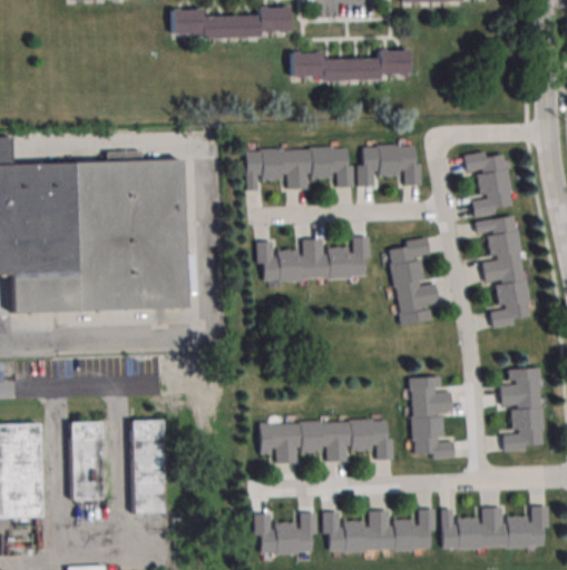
[(258,7),(258,16),(205,17),(205,9),(173,9),(174,38),(264,36),(264,32),(291,31),(291,7),(258,7)]
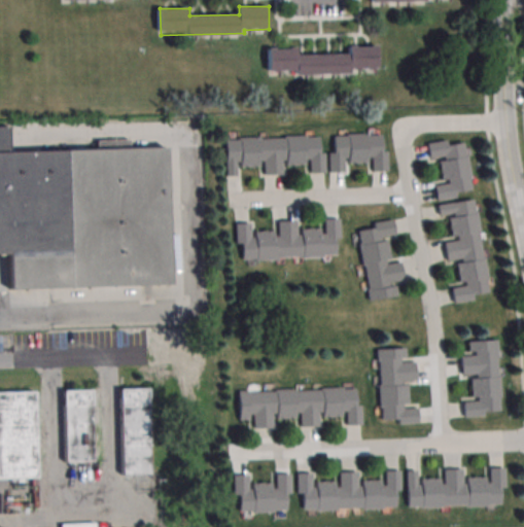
[(300,55),(300,47),(270,48),(270,73),(380,72),(379,46),(349,46),(350,55),(300,55)]
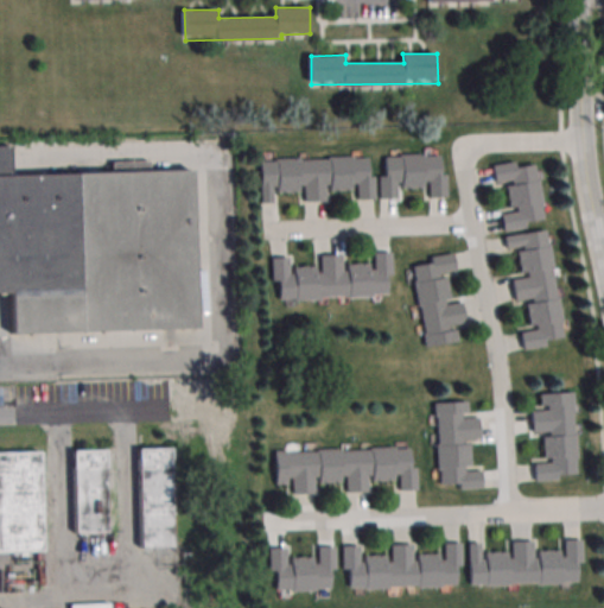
[(449,197),(447,153),(383,154),(385,200),(404,200),(404,188),(428,187),(430,198),(449,197)]
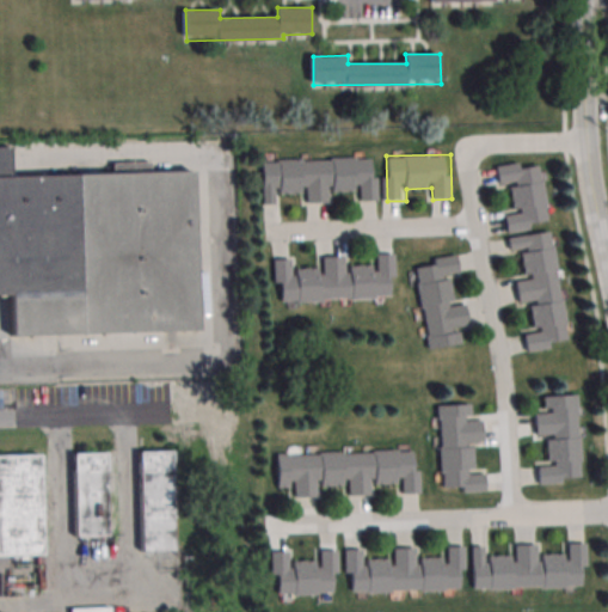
[(264,160),(265,206),(281,204),(280,194),(309,193),(309,203),(333,203),(332,191),(362,191),(362,202),(380,201),(379,158),(264,160)]
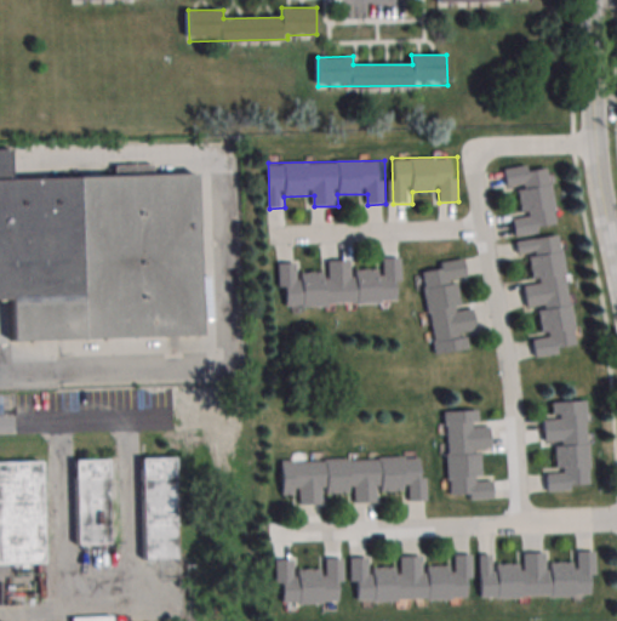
[(507,170),(508,187),(520,186),(524,216),(514,217),(516,234),(559,228),(552,164),(507,170)]
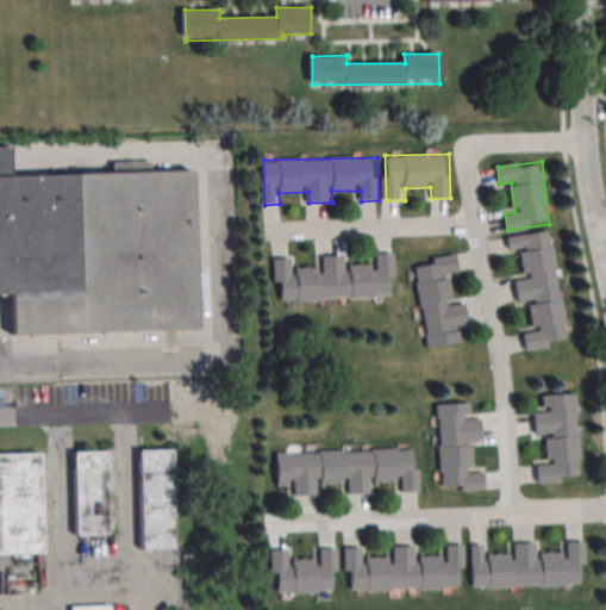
[(0,332),(194,328),(191,173),(0,178),(0,332)]
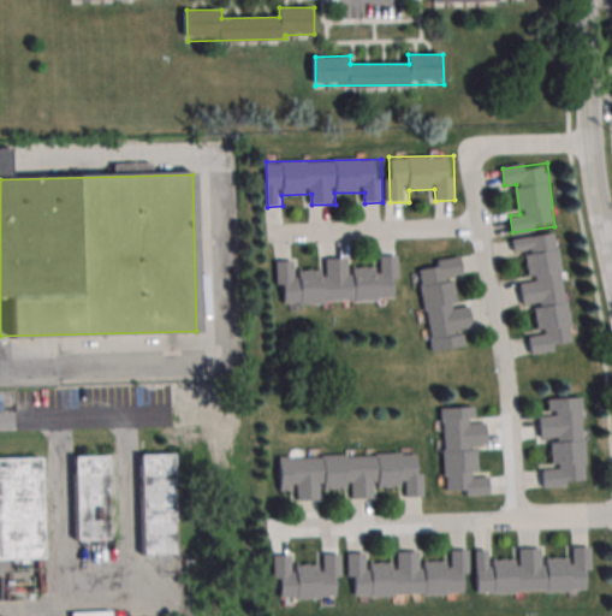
[(560,232),(514,238),(516,252),(527,250),(530,280),(521,282),(524,306),(536,304),(540,333),(529,335),(532,353),(574,347),(560,232)]
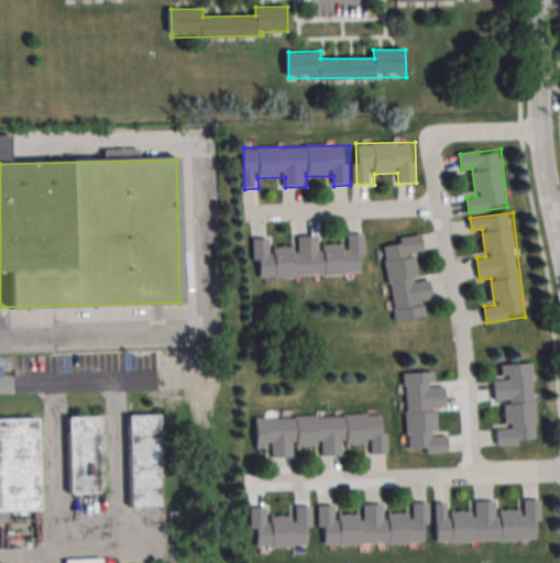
[(365,233),(349,233),(349,244),(321,245),(321,235),(299,235),(299,246),(272,247),(272,238),(254,239),(255,262),(261,262),(261,277),(366,275),(365,233)]
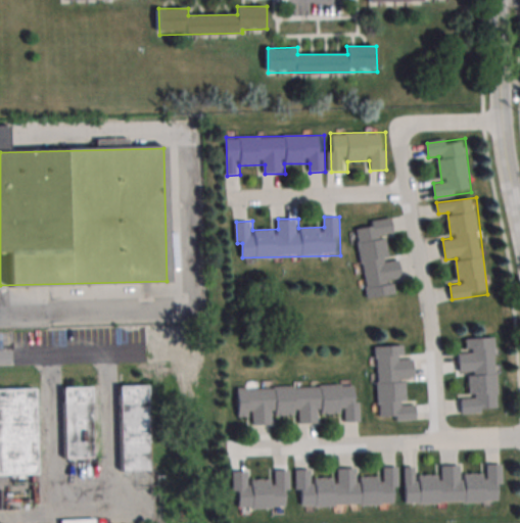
[(386,235),(394,234),(393,220),(358,224),(367,298),(395,295),(394,283),(403,282),(400,258),(389,259),(386,235)]
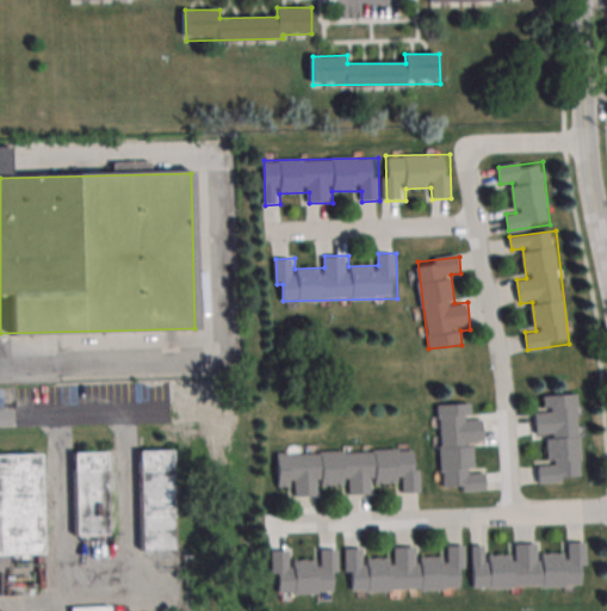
[(580,394),(545,395),(546,411),(536,411),(537,434),(549,434),(550,464),(539,464),(540,482),(582,481),(580,394)]
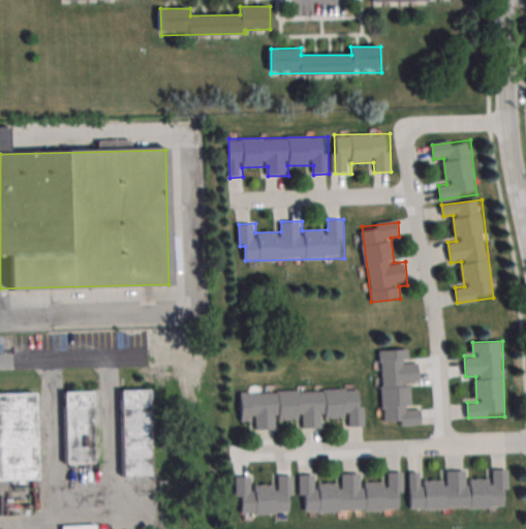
[(379,350),(383,426),(424,424),(423,405),(413,406),(412,381),(421,381),(420,360),(409,360),(409,349),(379,350)]
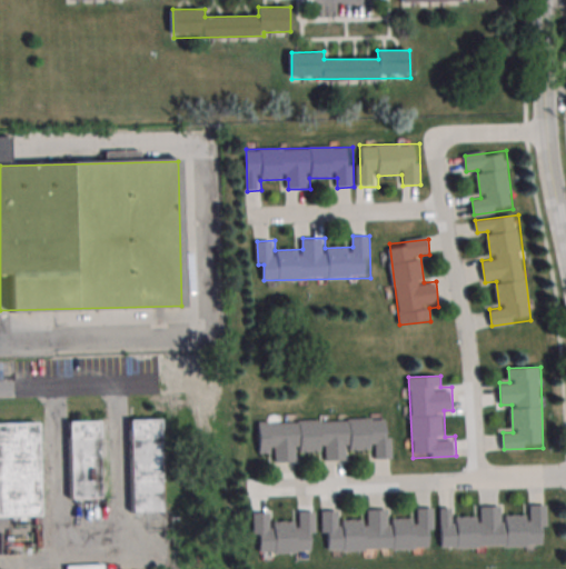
[(391,459),(391,419),(259,421),(260,452),(275,452),(275,462),(299,461),(298,451),(326,450),(327,461),(348,460),(348,450),(375,449),(376,459),(391,459)]
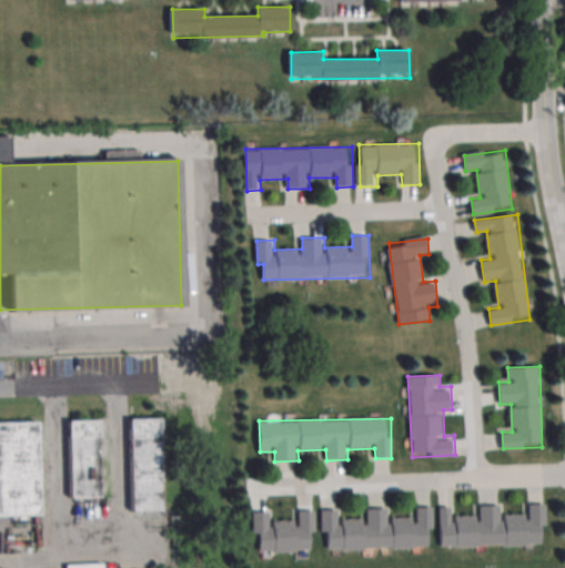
[(131,422),(134,513),(164,511),(162,421),(131,422)]
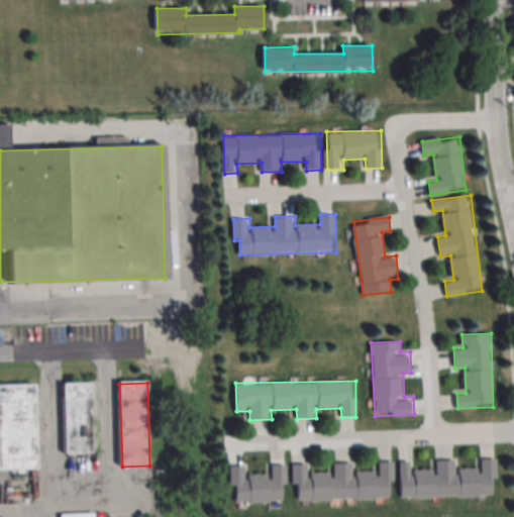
[(65,385),(65,453),(92,452),(91,384),(65,385)]
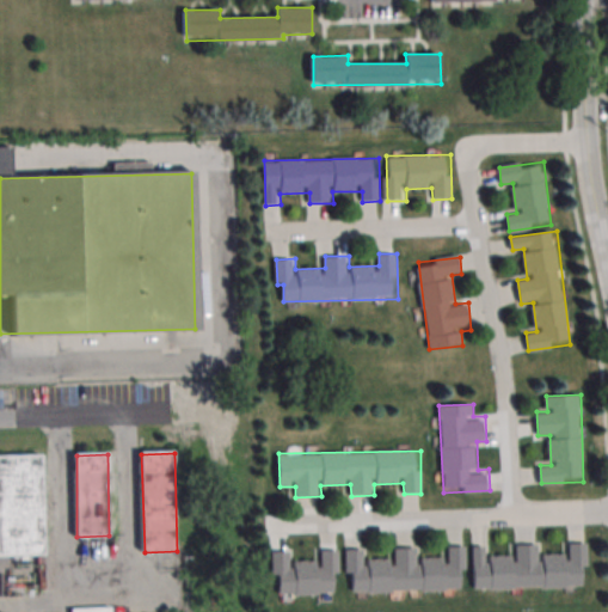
[(0,457),(0,555),(43,555),(41,457),(0,457)]
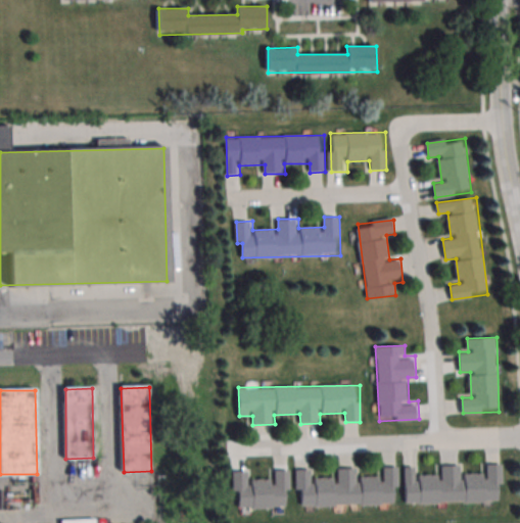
[(407,504),(501,503),(500,486),(504,486),(503,463),(487,464),(487,474),(463,474),(463,465),(442,465),(442,475),(418,475),(418,467),(406,467),(407,504)]
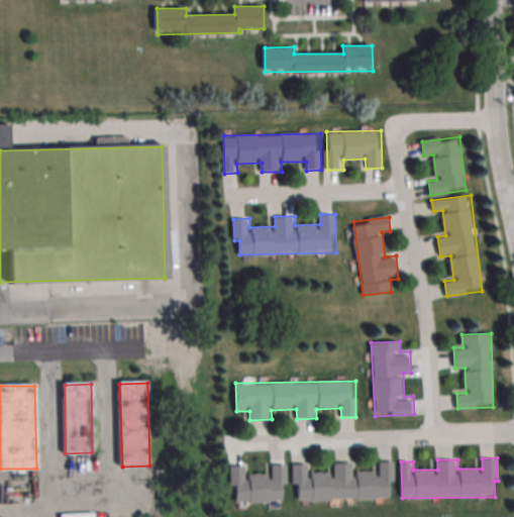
[(391,499),(391,482),(395,482),(395,460),(379,461),(380,471),(353,472),(353,462),(334,462),(334,472),(310,473),(310,463),(294,463),(295,491),(298,491),(298,501),(391,499)]
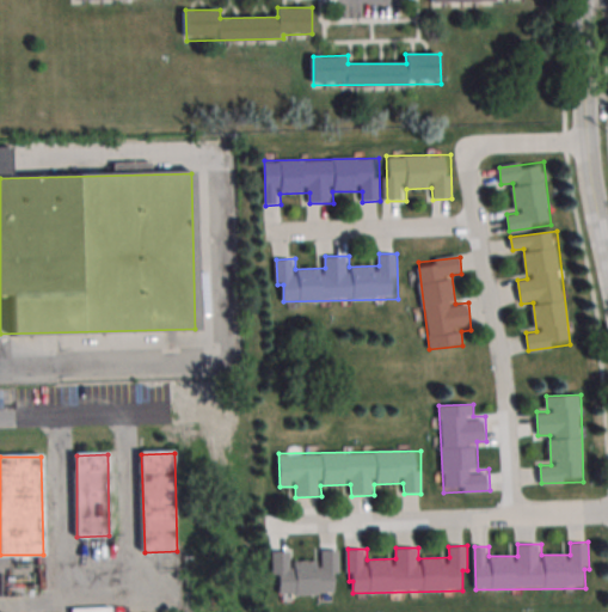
[(321,562),(293,562),(293,550),(275,550),(276,595),(336,594),(335,575),(341,575),(341,550),(321,550),(321,562)]
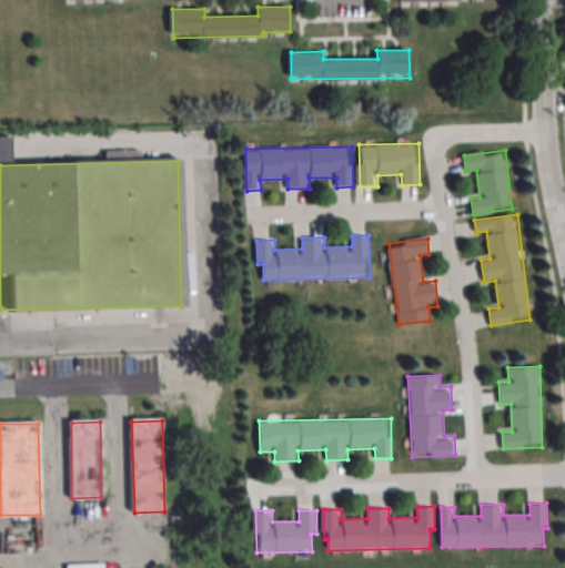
All buildings are outlined.
